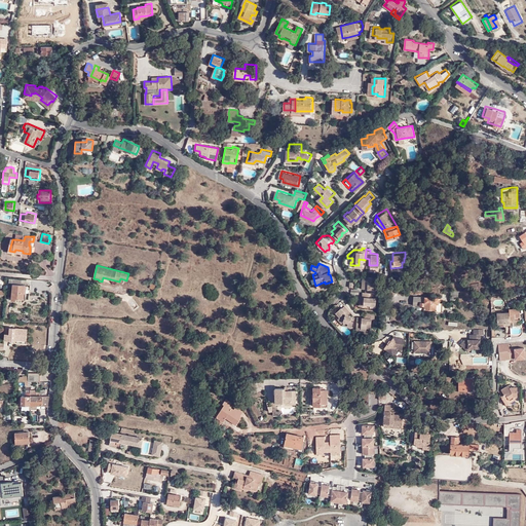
[(135,275),(128,273),(126,280),(130,283),(135,275)]
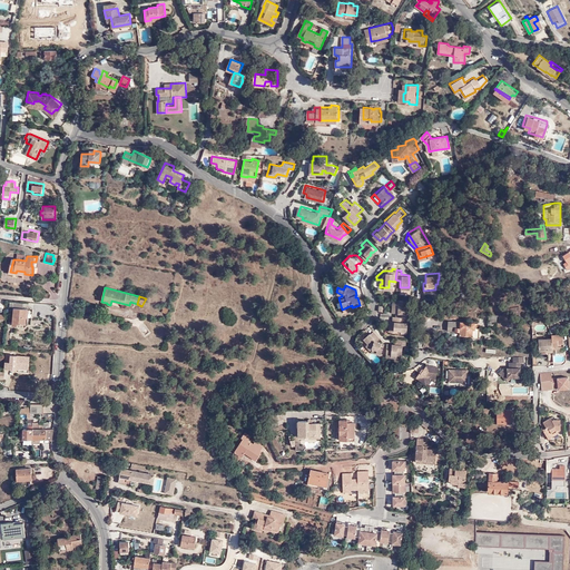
[(395,311),(395,314),(401,315),(406,315),(406,311),(405,310),(406,304),(408,304),(409,297),(392,296),(392,302),(395,303),(395,311)]
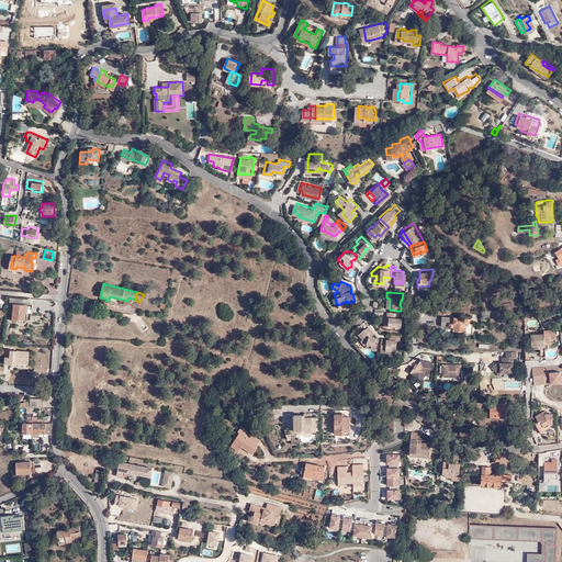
[(23,305),(13,304),(12,321),(17,322),(18,319),(25,321),(26,314),(27,314),(29,305),(23,305)]
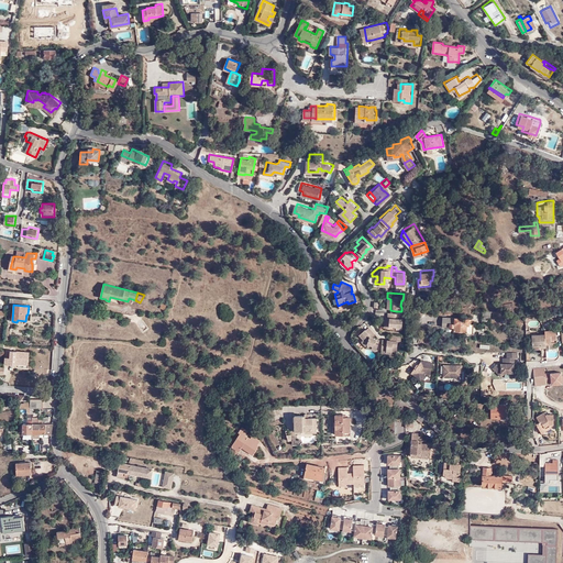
[(396,311),(390,310),(387,310),(386,316),(388,316),(388,323),(396,324),(401,324),(401,316),(396,316),(396,311)]
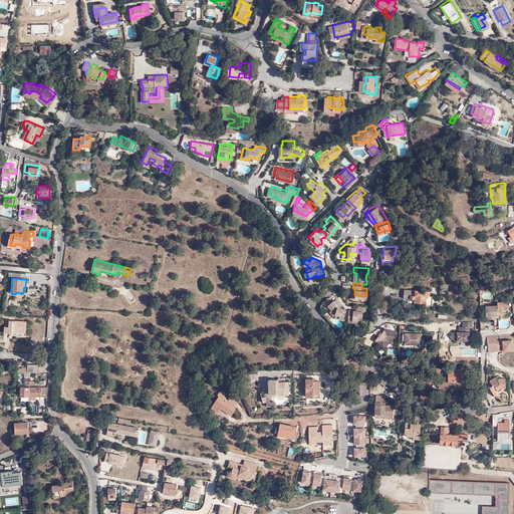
[(428,290),(410,289),(410,294),(408,294),(408,297),(414,298),(414,300),(425,301),(426,295),(428,294),(428,290)]
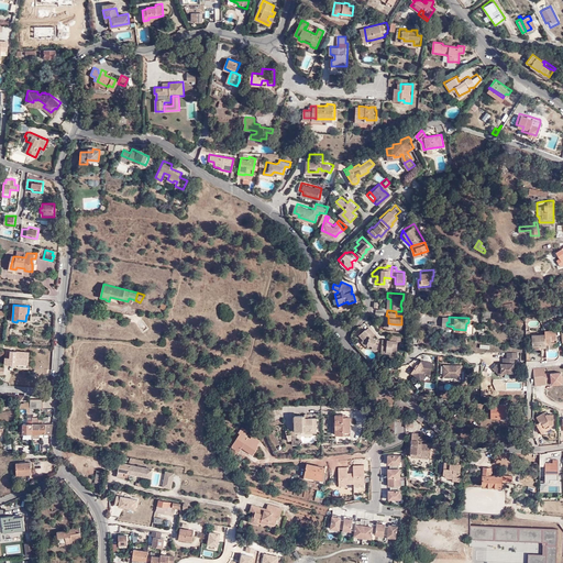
[(365,342),(364,344),(368,345),(372,349),(374,350),(376,346),(374,345),(376,337),(371,334),(370,333),(373,331),(366,324),(363,328),(362,327),(356,332),(361,337),(365,342)]
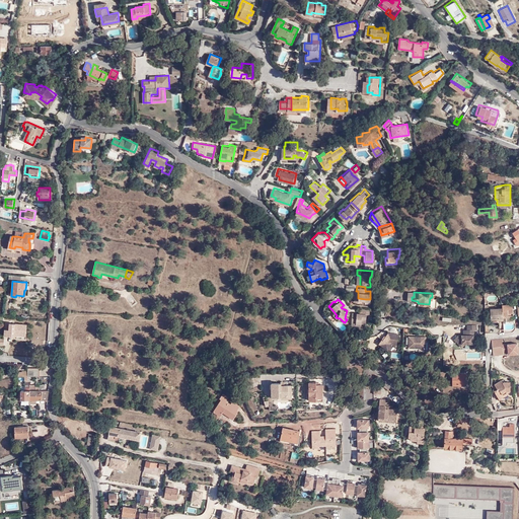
[(498,316),(498,318),(503,318),(503,315),(513,314),(512,302),(502,303),(502,306),(490,306),(491,316),(498,316)]
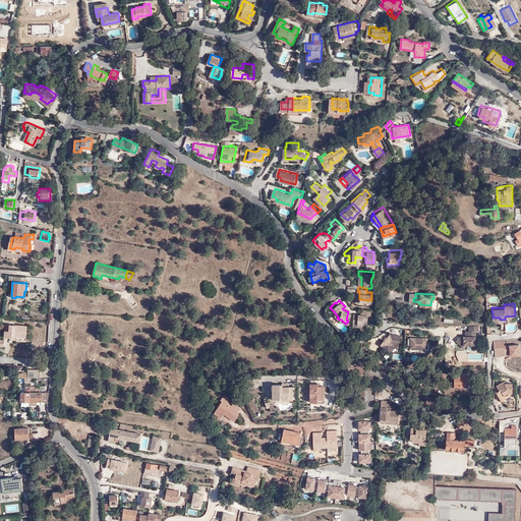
[(369,307),(359,306),(358,312),(351,311),(350,325),(355,325),(355,322),(360,322),(365,323),(365,313),(369,313),(369,307)]
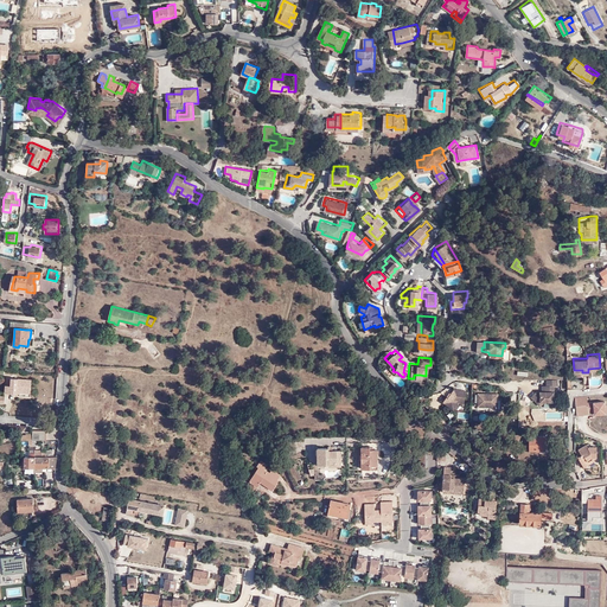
[(5,391),(17,393),(17,391),(30,393),(31,378),(11,377),(10,384),(5,384),(5,391)]
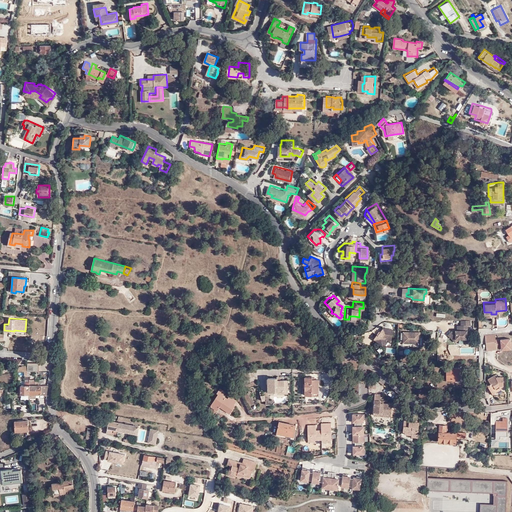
[(468,337),(468,324),(460,324),(460,328),(451,328),(447,333),(455,340),(458,337),(468,337)]
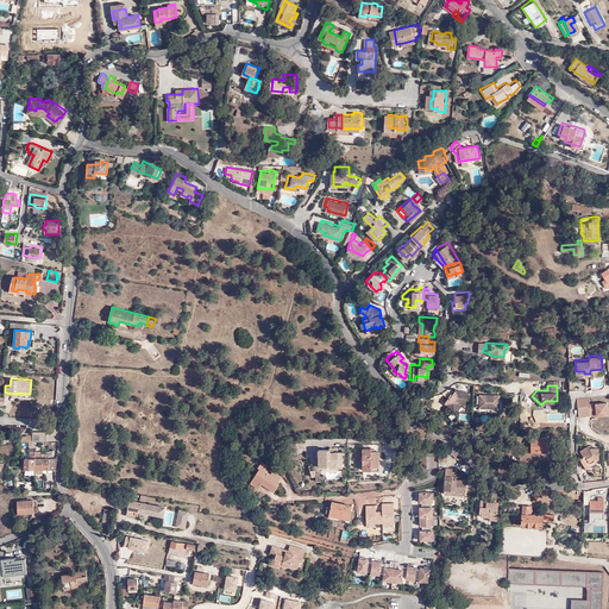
[(460,403),(465,403),(466,391),(456,390),(451,397),(449,397),(446,403),(457,409),(460,403)]
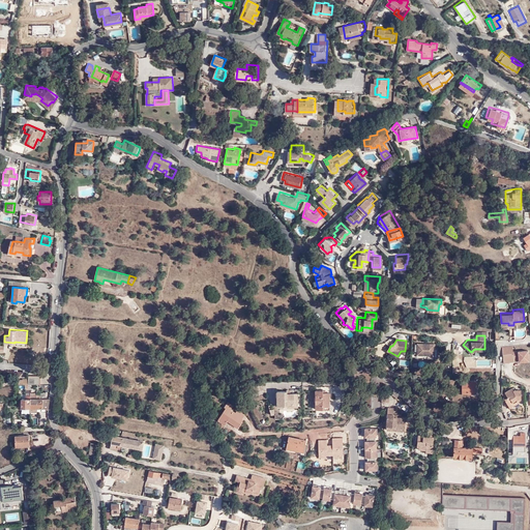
[(435,352),(435,348),(434,343),(418,343),(418,354),(428,354),(433,354),(435,352)]
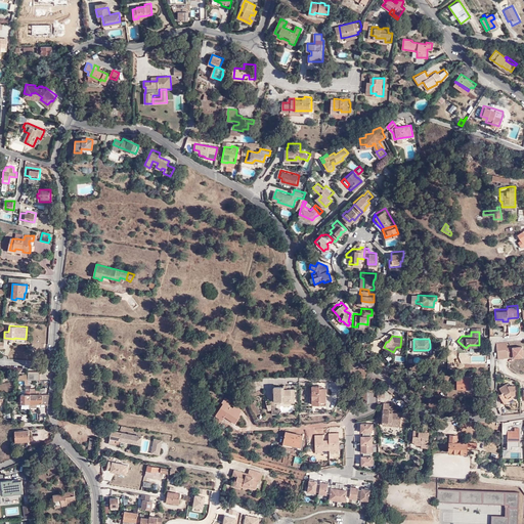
[(508,342),(497,343),(498,357),(509,357),(508,347),(508,342)]
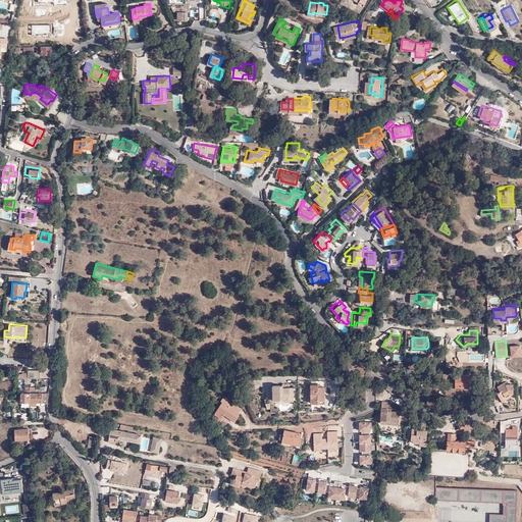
[(431,343),(428,343),(428,347),(426,349),(421,349),(421,352),(431,352),(431,343)]
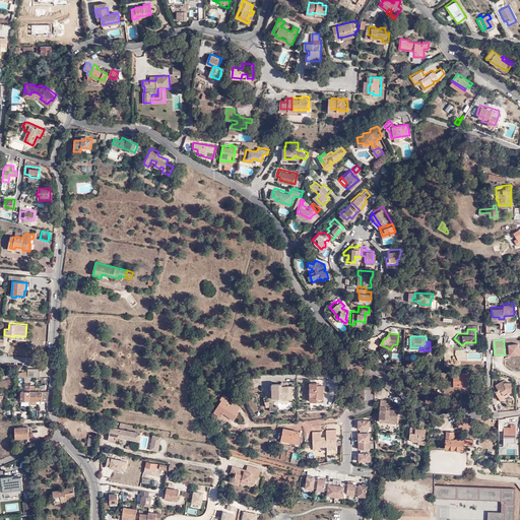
[(505,354),(509,353),(519,353),(518,342),(504,344),(505,354)]
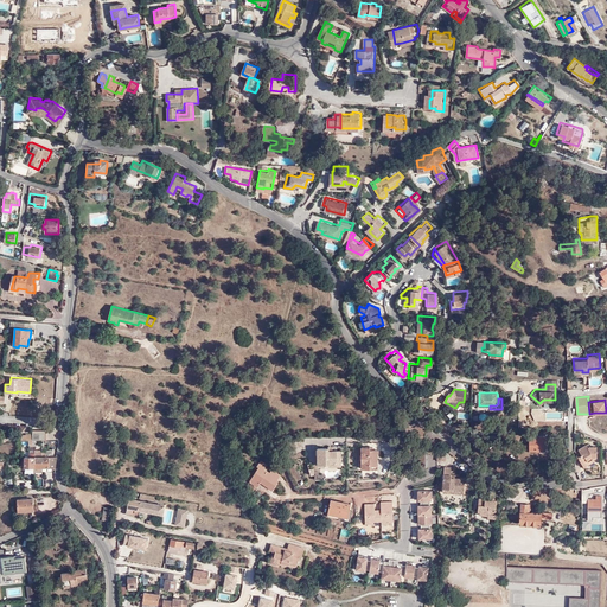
[(23,440),(30,441),(34,441),(37,440),(46,441),(46,430),(33,430),(33,434),(27,434),(27,435),(23,435),(23,440)]
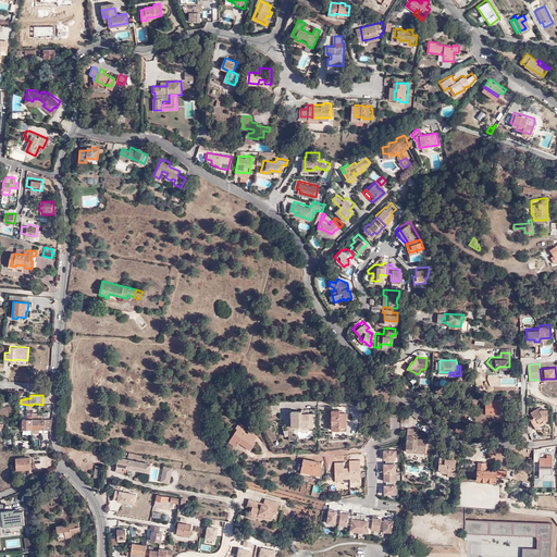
[(483,419),(492,419),(493,417),(497,417),(498,405),(493,405),(493,407),(483,407),(483,419)]
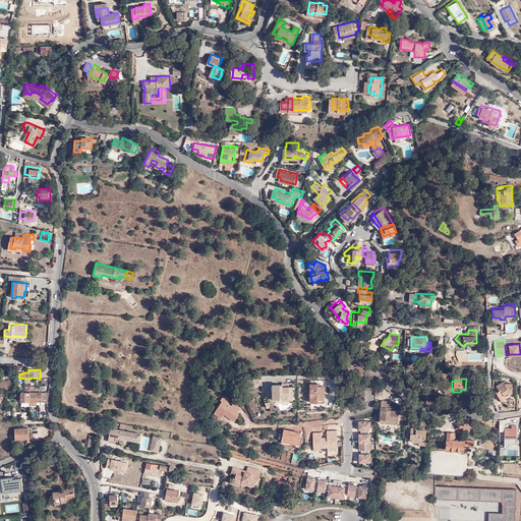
[(502,380),(496,384),(498,389),(496,391),(500,398),(505,396),(504,394),(509,391),(512,392),(512,382),(505,382),(504,382),(502,380)]
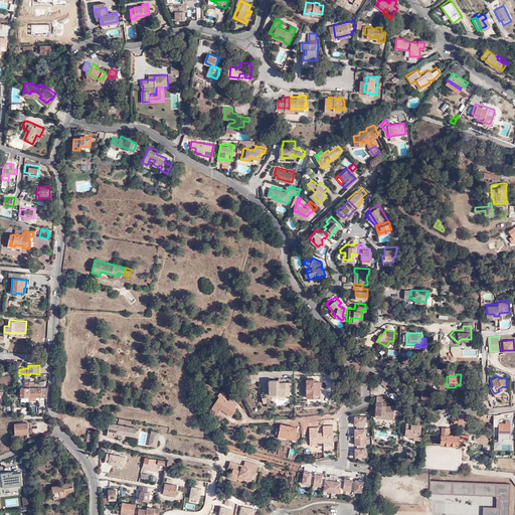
[(279,391),(289,391),(289,382),(282,382),(279,382),(279,380),(270,380),(270,381),(269,385),(269,393),(279,393),(279,391)]
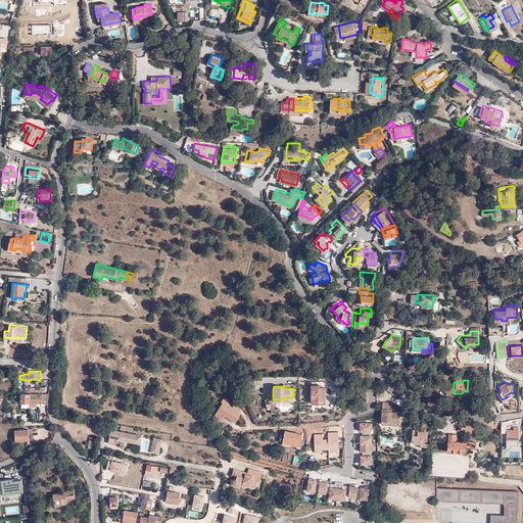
[(312,386),(312,405),(326,403),(326,388),(319,388),(319,386),(312,386)]
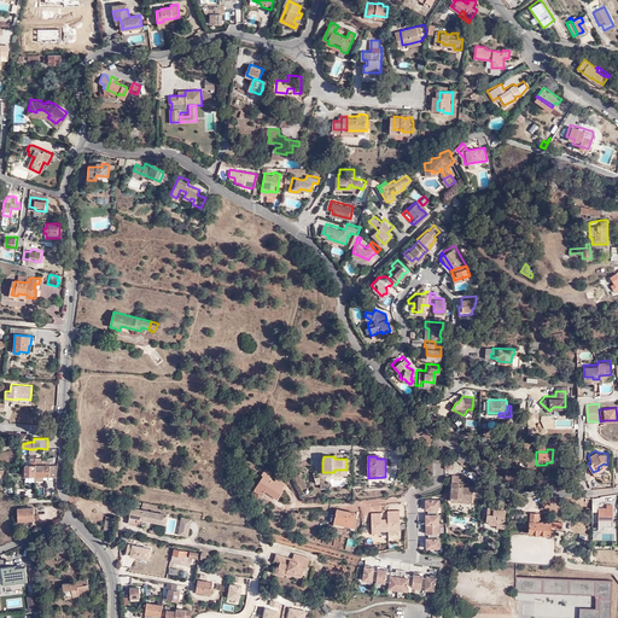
[(35,461),(35,465),(35,476),(44,477),(57,477),(58,465),(44,465),(44,459),(36,459),(35,459),(35,461)]
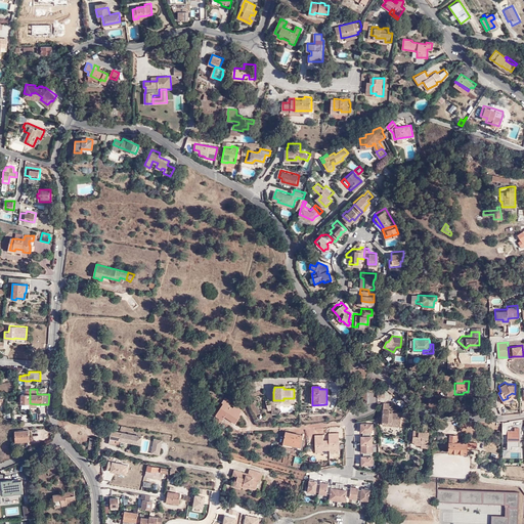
[(512,397),(512,393),(507,396),(508,398),(503,400),(504,402),(512,397)]
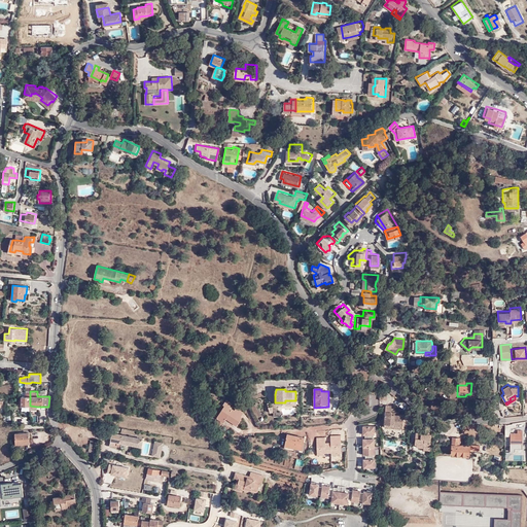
[(30,406),(30,396),(22,396),(22,401),(22,406),(30,406)]
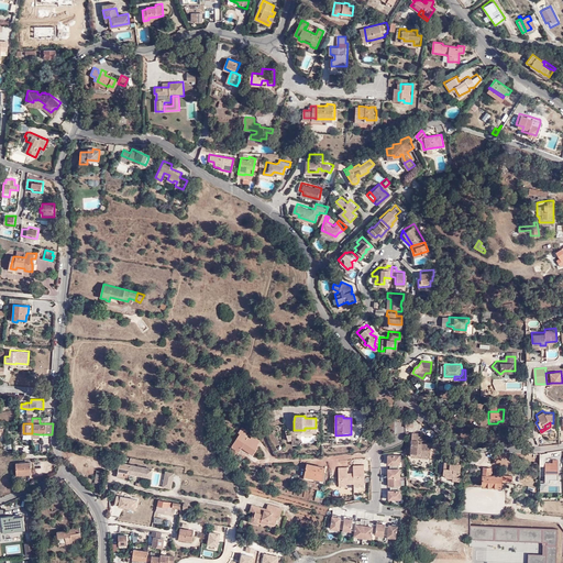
[(246,449),(245,451),(254,457),(260,449),(258,448),(261,443),(253,438),(251,441),(245,438),(249,433),(242,429),(239,433),(241,435),(234,445),(242,451),(242,450),(243,448),(246,449)]
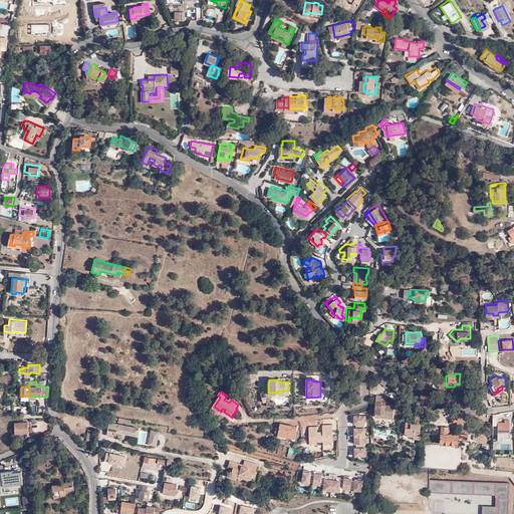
[(383,417),(393,418),(394,404),(386,403),(381,403),(381,401),(375,400),(374,415),(383,416),(383,417)]
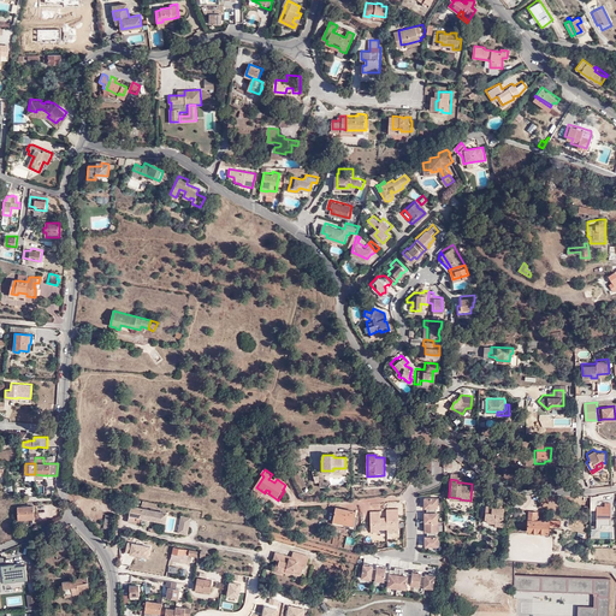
[(538,509),(540,498),(526,495),(523,507),(538,509)]
